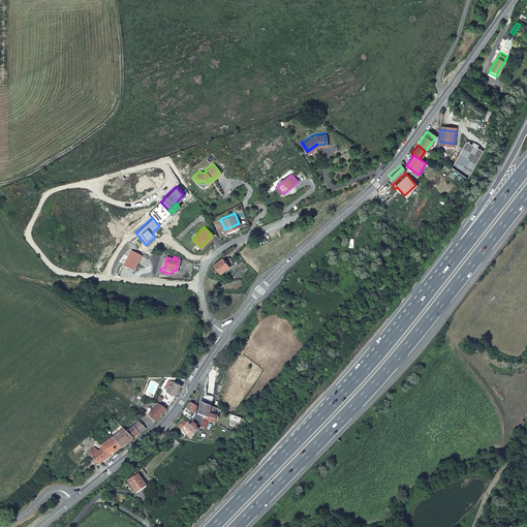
[(223,258),(214,266),(219,273),(235,261),(230,256),(224,260),(223,258)]
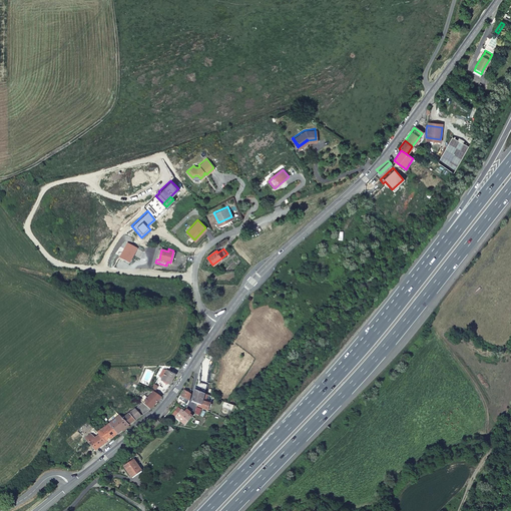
[(134,249),(131,259),(137,261),(140,252),(134,249)]
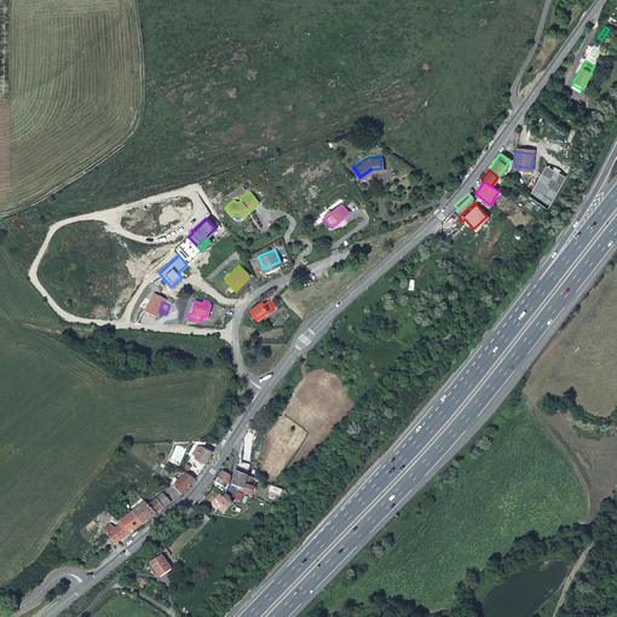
[(206,462),(212,450),(208,448),(209,445),(203,442),(201,445),(197,443),(191,453),(196,455),(195,456),(206,462)]
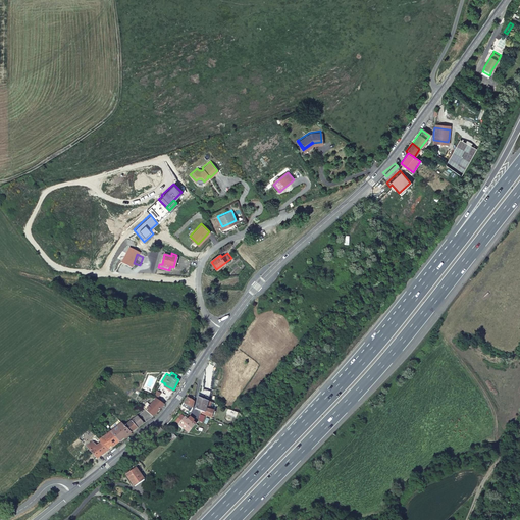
[(164,384),(156,398),(163,403),(173,390),(164,384)]
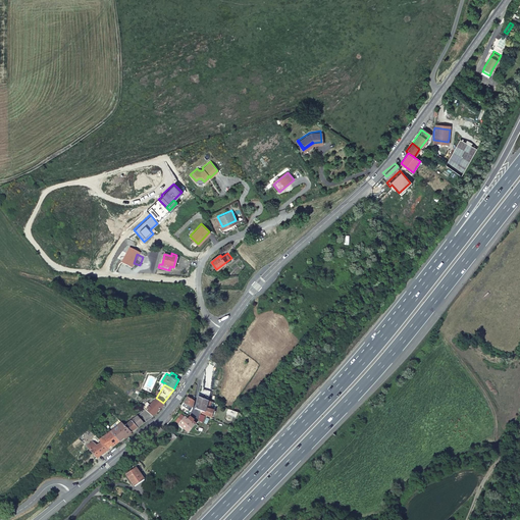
[(200,397),(198,396),(196,408),(204,412),(207,400),(210,391),(202,388),(200,397)]
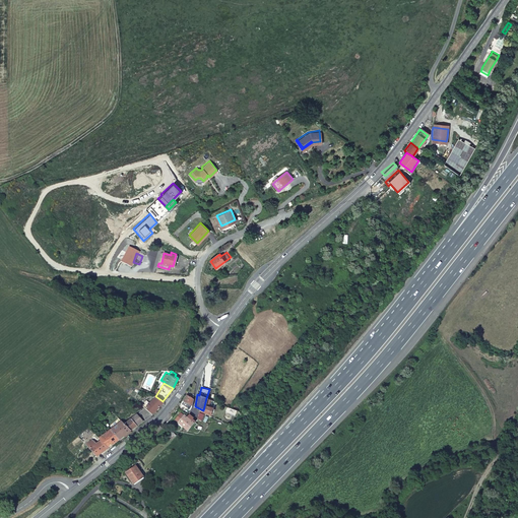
[(186,395),(183,400),(189,403),(188,406),(191,407),(192,404),(193,398),(186,395)]
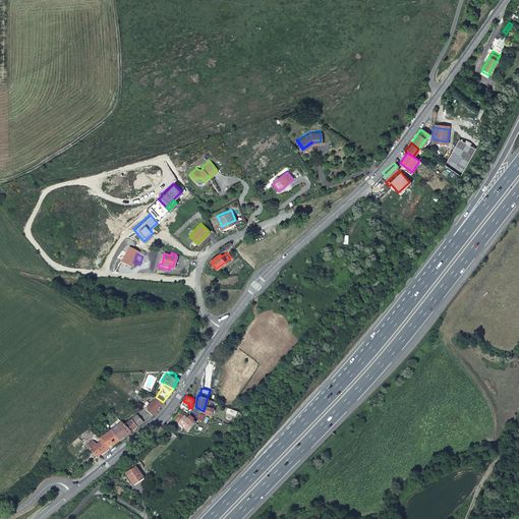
[(163,402),(156,397),(149,404),(147,402),(142,406),(153,415),(154,414),(163,402)]
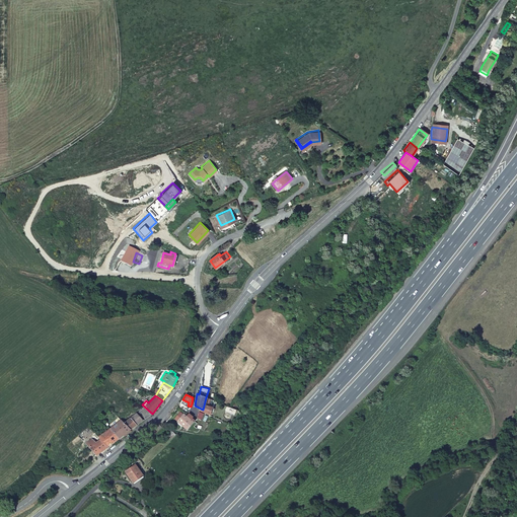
[(211,399),(206,397),(203,410),(202,412),(211,416),(213,407),(209,404),(211,399)]
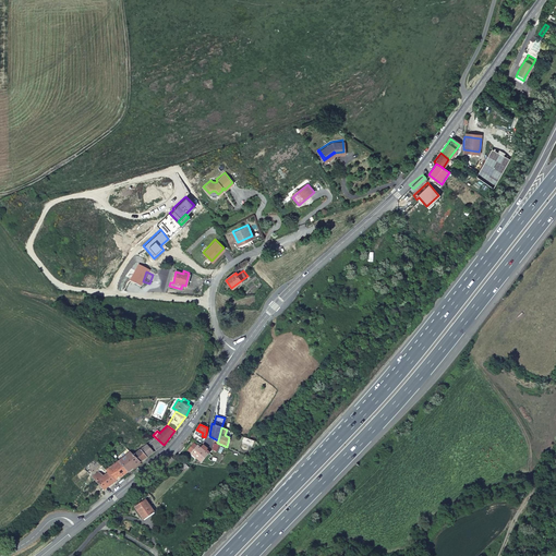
[(196,430),(193,435),(204,439),(205,437),(202,436),(203,433),(196,430)]
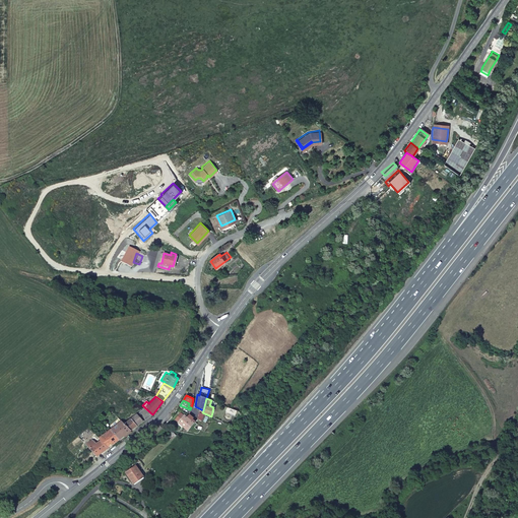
[(152,414),(142,405),(139,411),(146,418),(152,414)]
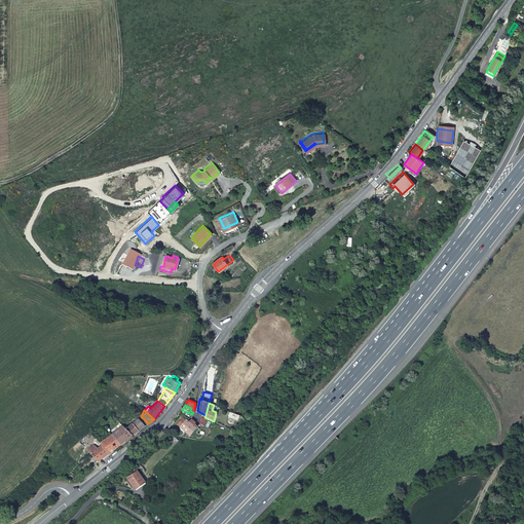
[(187,419),(184,417),(178,424),(181,427),(187,419)]
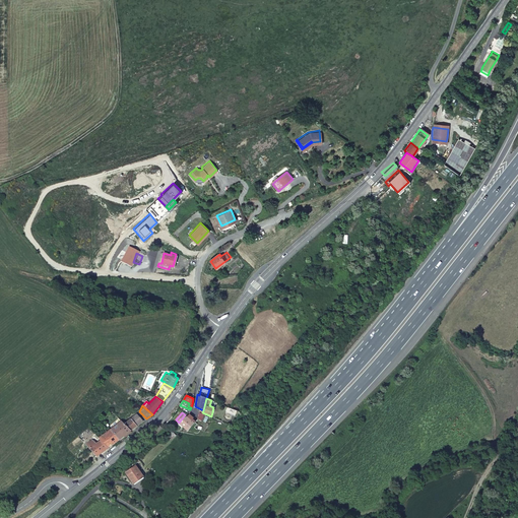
[(134,428),(143,421),(137,414),(125,425),(131,430),(134,428)]
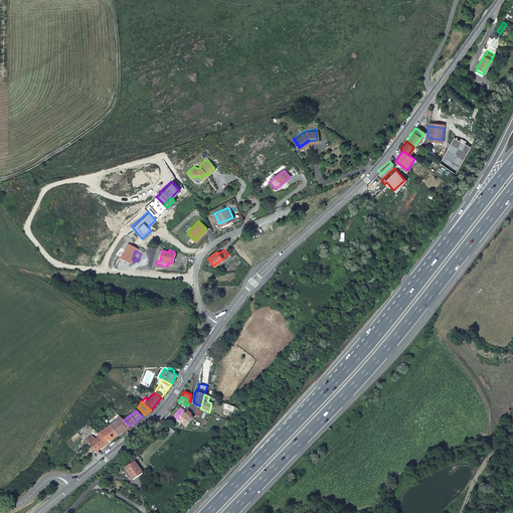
[(187,426),(189,423),(192,419),(193,417),(190,415),(190,414),(187,411),(185,413),(183,410),(177,418),(187,426)]
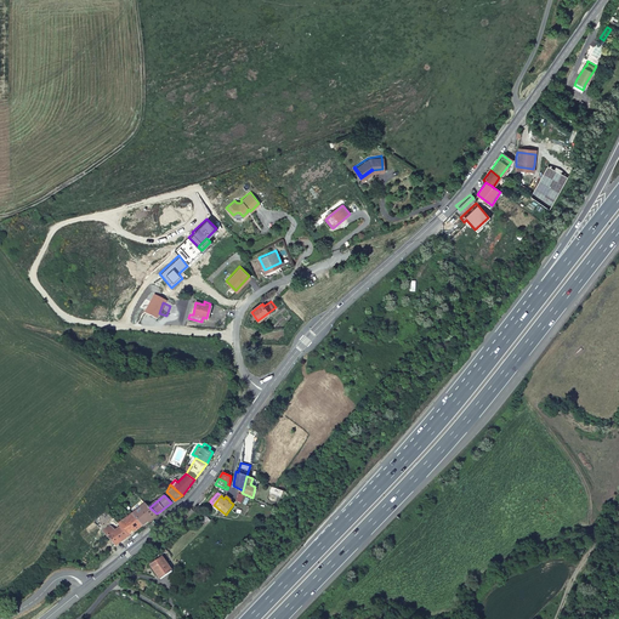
[(142,524),(157,514),(149,507),(147,504),(132,514),(142,524)]
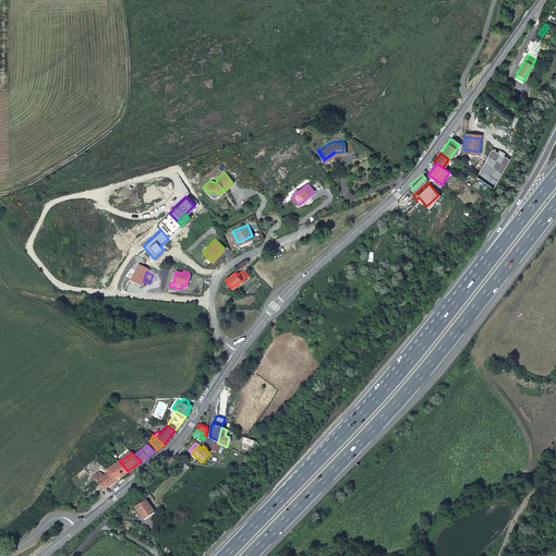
[(116,480),(128,471),(119,461),(107,470),(108,472),(116,480)]
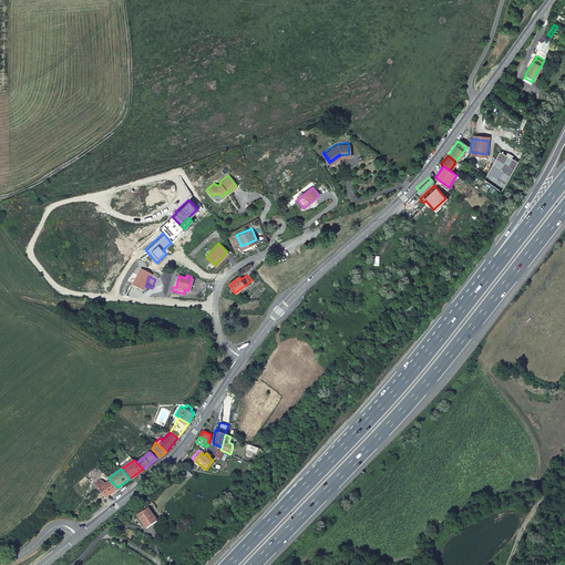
[(105,496),(117,488),(110,480),(103,485),(99,481),(94,484),(96,486),(105,496)]
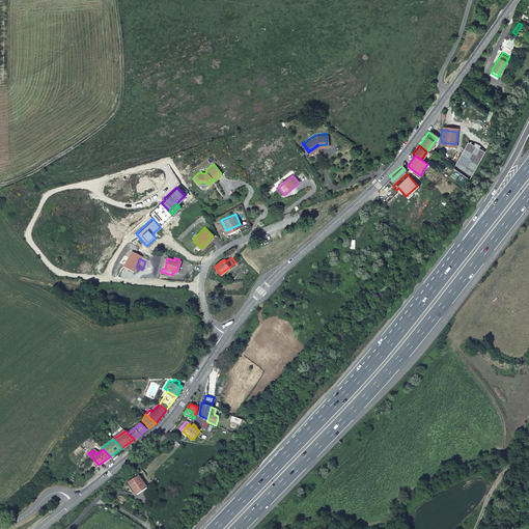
[(147,488),(139,476),(128,483),(136,495),(147,488)]
